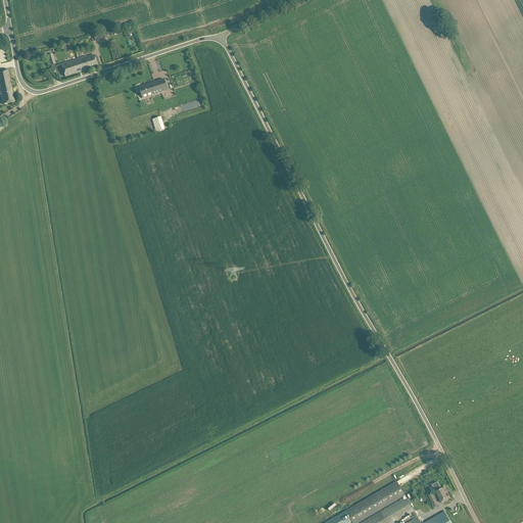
[(55,63),(52,54),(51,50),(44,53),(46,57),(48,57),(49,60),(47,60),(49,66),(51,65),(55,63)]
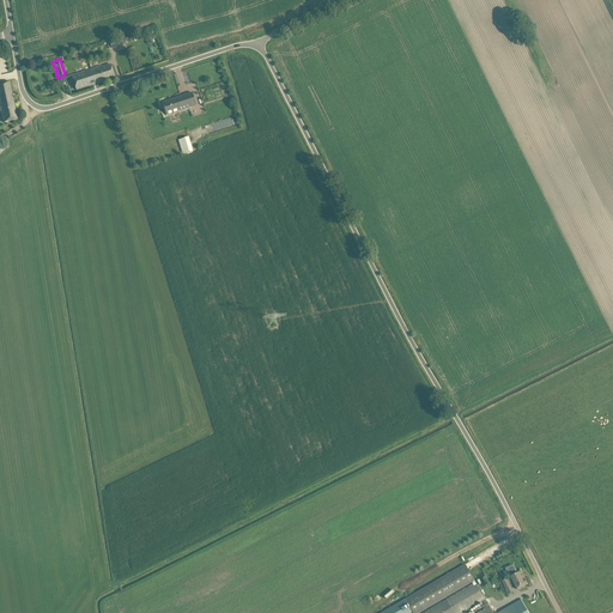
[(96,84),(115,78),(110,64),(92,70),(96,84)]
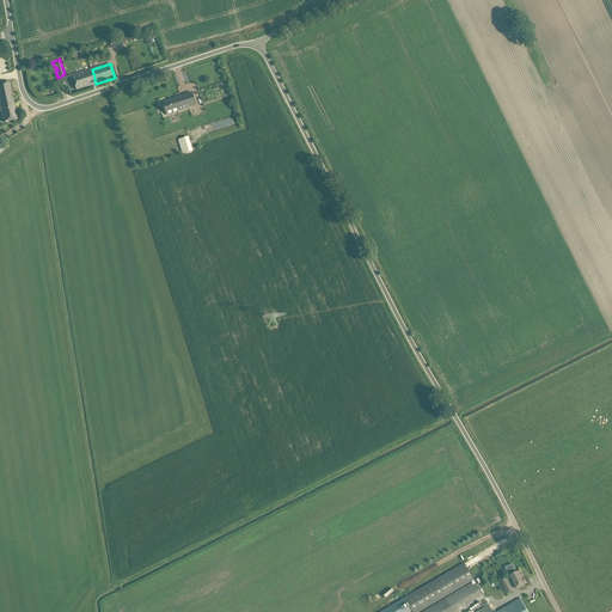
[(77,90),(96,84),(92,69),(72,75),(77,90)]
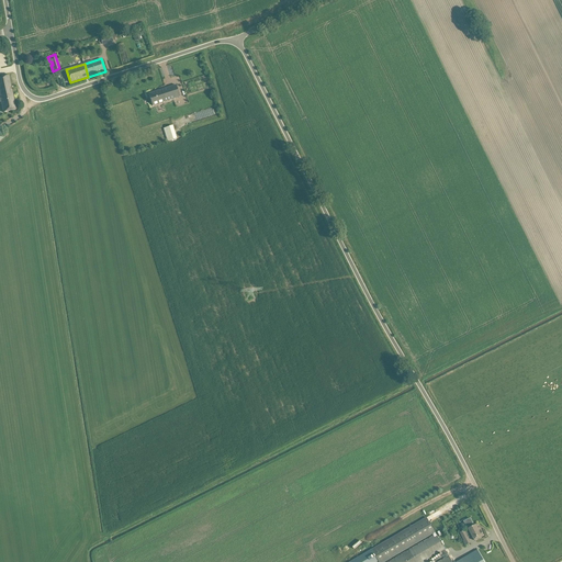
[(7,76),(0,77),(0,101),(2,101),(3,107),(1,107),(1,110),(7,110),(8,116),(15,114),(7,76)]
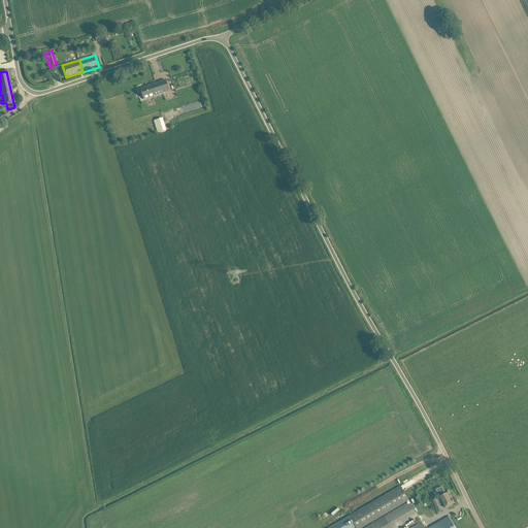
[(140,89),(143,100),(169,91),(165,79),(147,86),(140,89)]
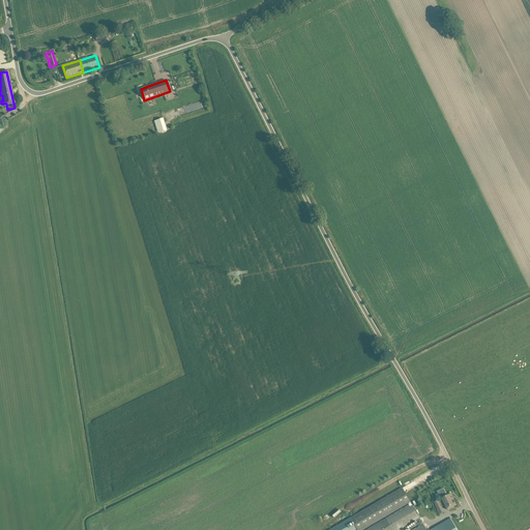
[(157,134),(167,130),(163,119),(154,121),(157,134)]
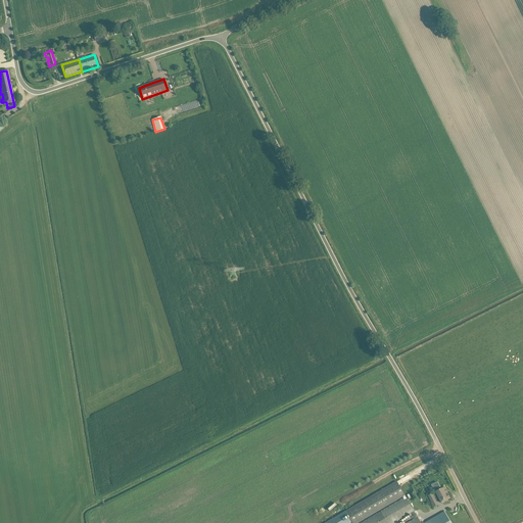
[(345,511),(352,522),(358,522),(405,495),(396,481),(345,511)]
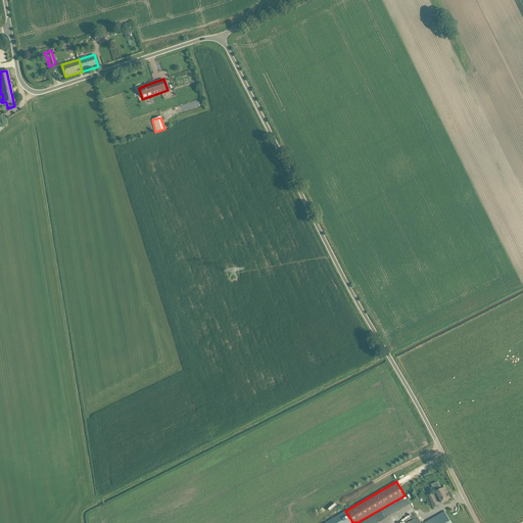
[(436,491),(429,495),(432,503),(431,504),(433,507),(438,505),(436,501),(434,497),(438,495),(439,500),(441,504),(446,501),(450,498),(446,491),(445,491),(443,488),(440,489),(439,487),(435,489),(436,491)]
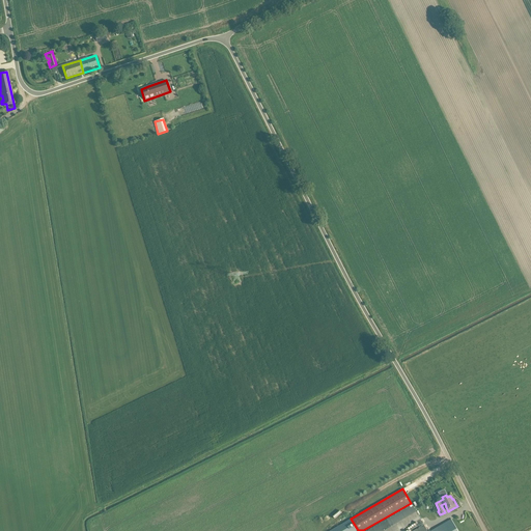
[(401,530),(417,522),(420,527),(424,525),(412,504),(366,530),(401,530)]
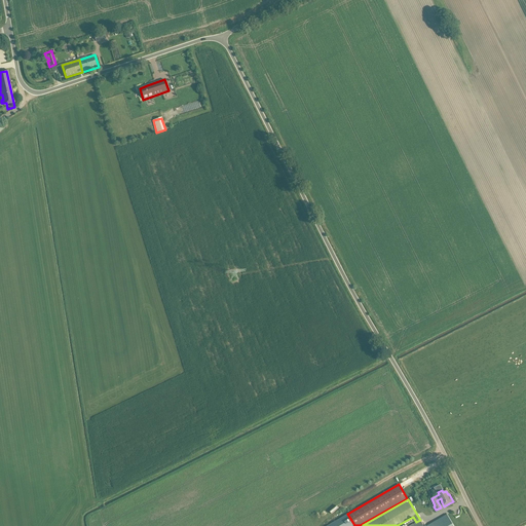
[(347,514),(327,525),(353,525),(354,525),(347,514)]
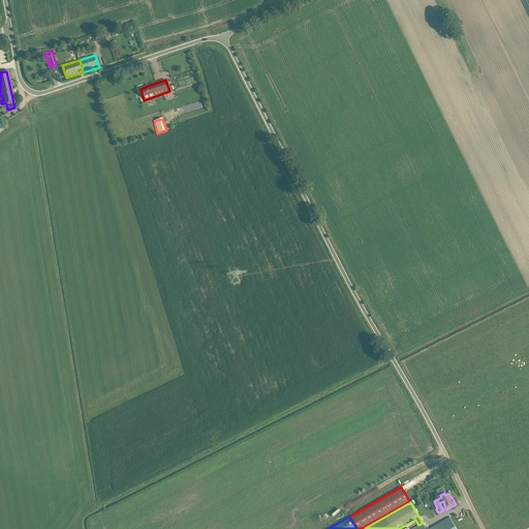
[(448,519),(431,528),(457,528),(450,518),(448,519)]
